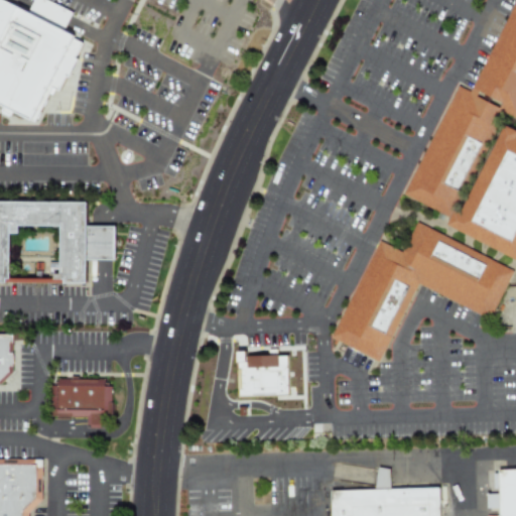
[(0,0),(0,105),(7,108),(6,110),(35,122),(48,87),(60,92),(81,40),(62,33),(72,11),(43,0),(32,0),(28,11),(0,0)]
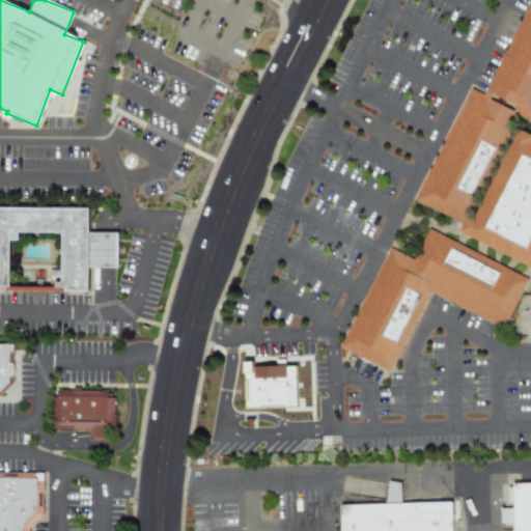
[(530,110),(530,112),(496,94),(530,24),(530,110)]
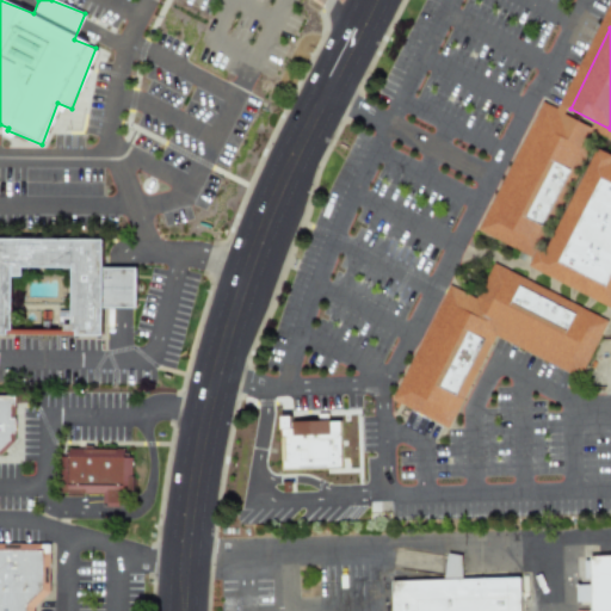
[(499,216),(550,117),(590,139),(539,236),(499,216)]
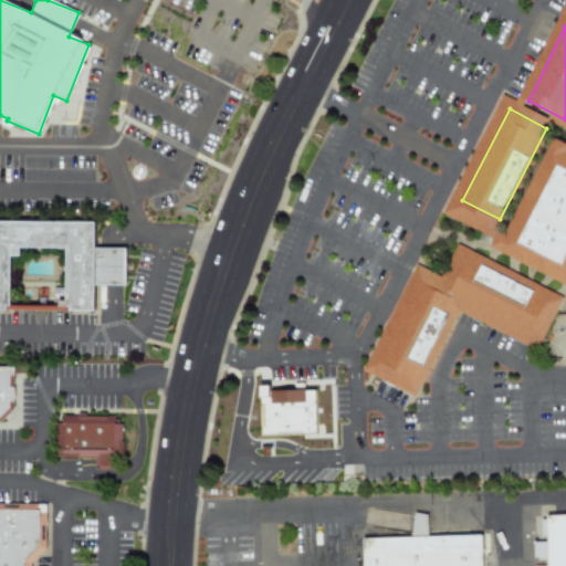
[(512,243),(554,161),(565,167),(565,269),(565,271),(512,243)]
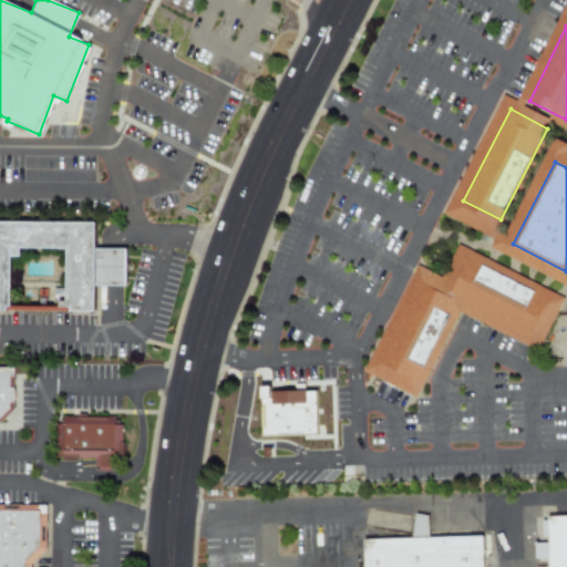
[(0,228),(105,229),(105,254),(134,254),(134,288),(104,289),(104,316),(80,316),(80,255),(30,254),(30,260),(19,261),(19,311),(0,311),(0,228)]
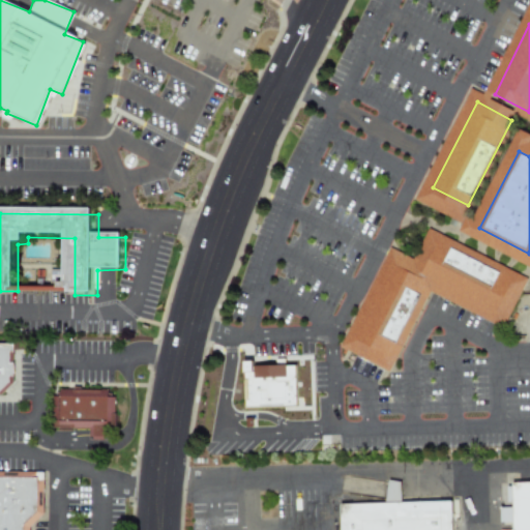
[(495,323),(435,292),(439,284),(418,273),(433,244),(513,287),(495,323)]
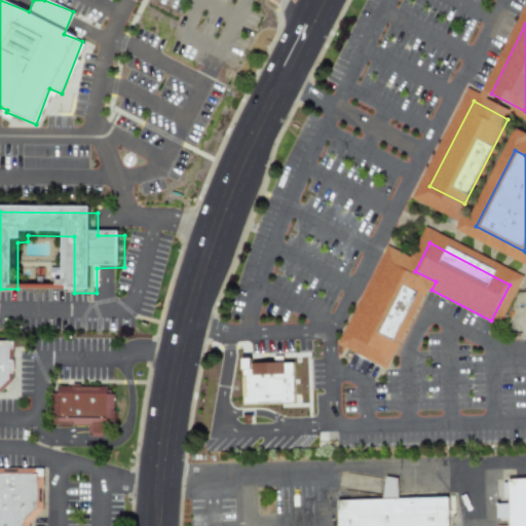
[(377,363),(342,345),(386,260),(420,277),(377,363)]
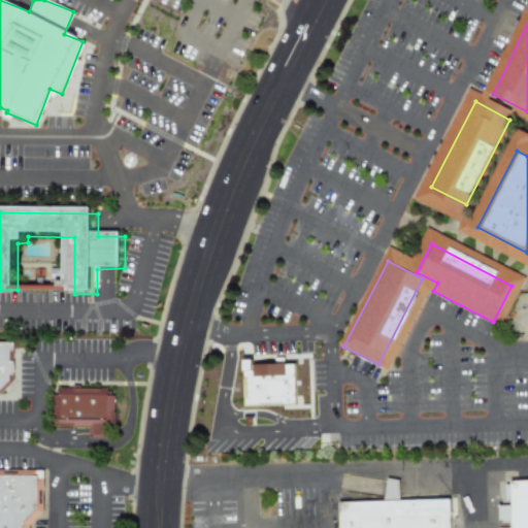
[(0,348),(0,394),(5,394),(18,384),(18,348),(0,348)]
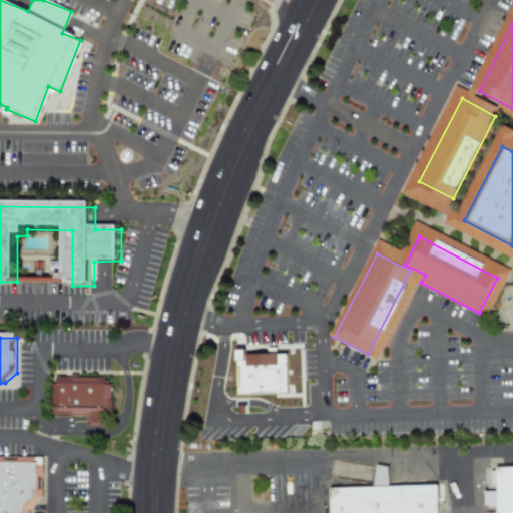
[(285,353),(244,354),(243,350),(234,350),(235,395),(285,394),(285,353)]
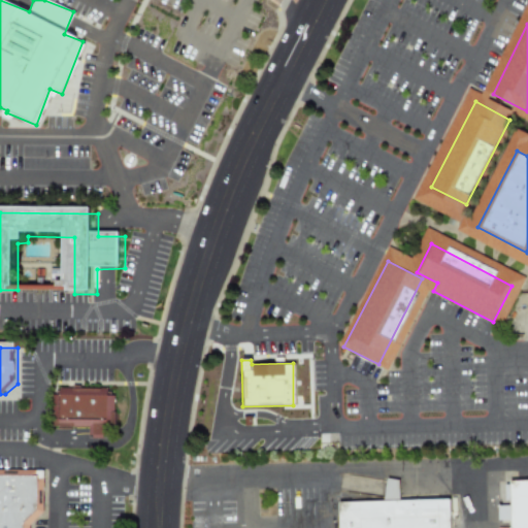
[(62,393),(118,393),(118,428),(62,427),(62,393)]
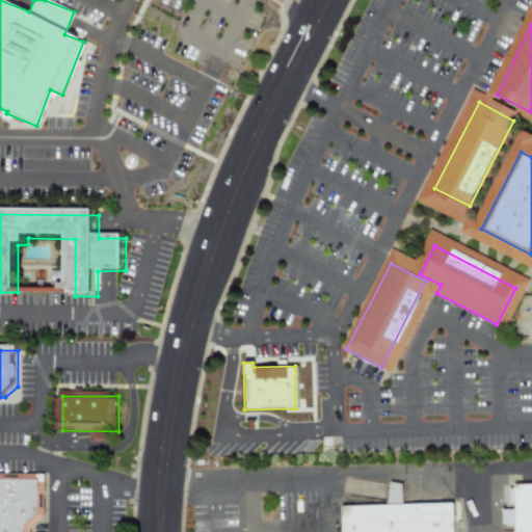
[(0,531),(0,478),(48,478),(48,520),(33,531),(0,531)]
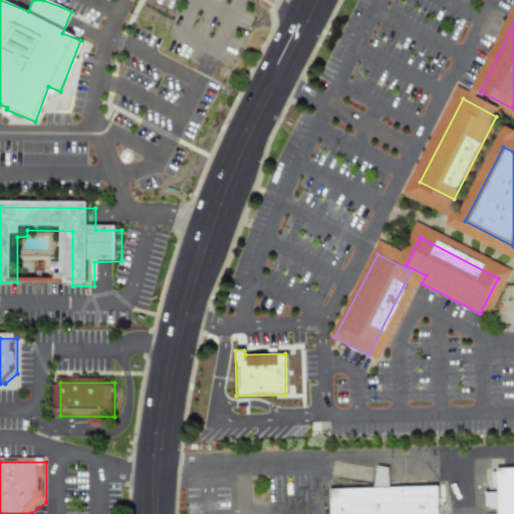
[(327,513),(327,490),(373,488),(376,467),(389,468),(390,487),(438,486),(438,513),(327,513)]
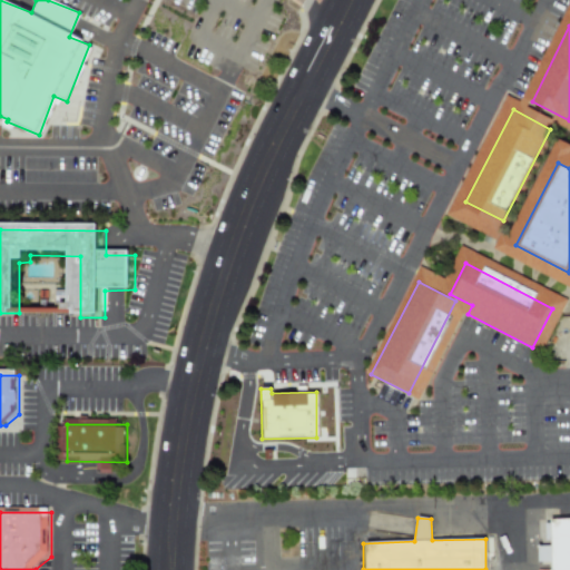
[(569,569),(549,569),(549,519),(569,518),(569,569)]
